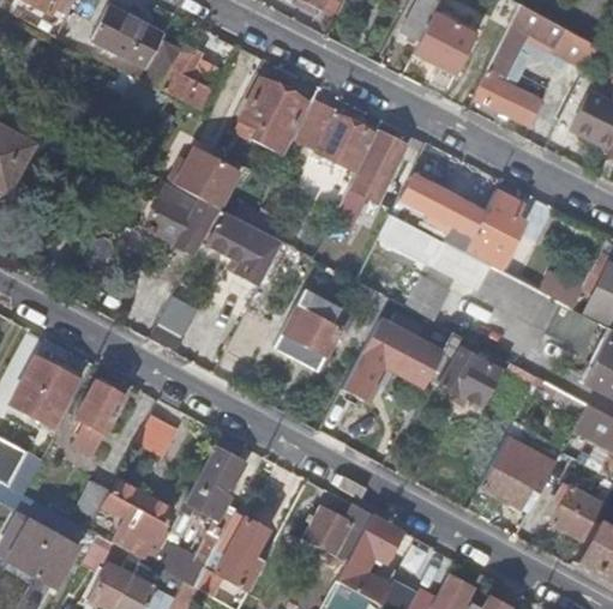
[(28,0),(65,19),(74,0),(28,0)]
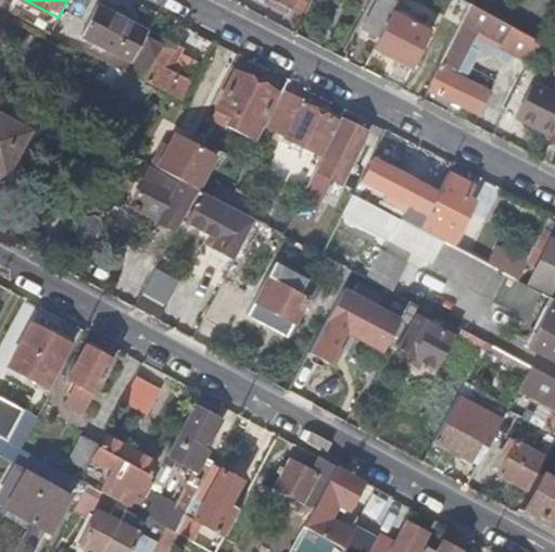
[(375,0),(363,26),(379,34),(395,0),(375,0)]
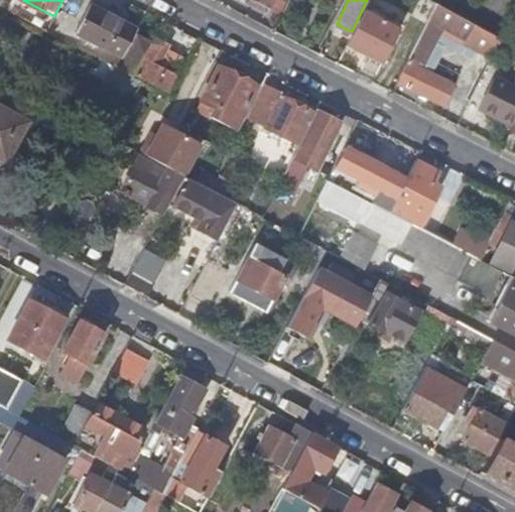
[(468,33),(474,22),(436,2),(430,14),(468,33)]
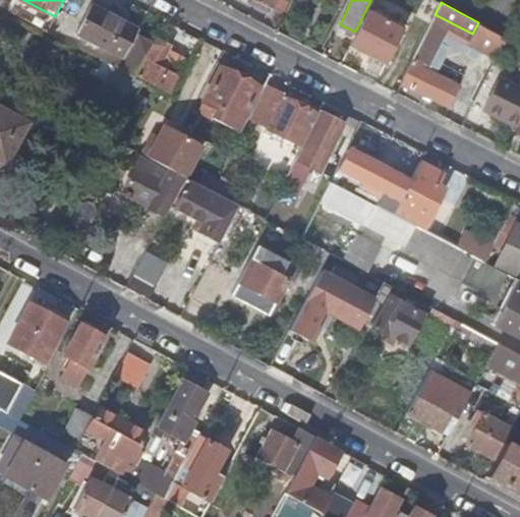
[(125,55),(139,27),(92,3),(77,31),(125,55)]
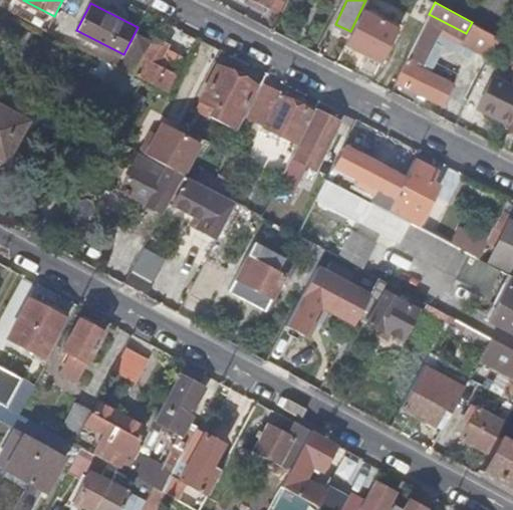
[(400,24),(363,7),(345,43),(381,59),(400,24)]
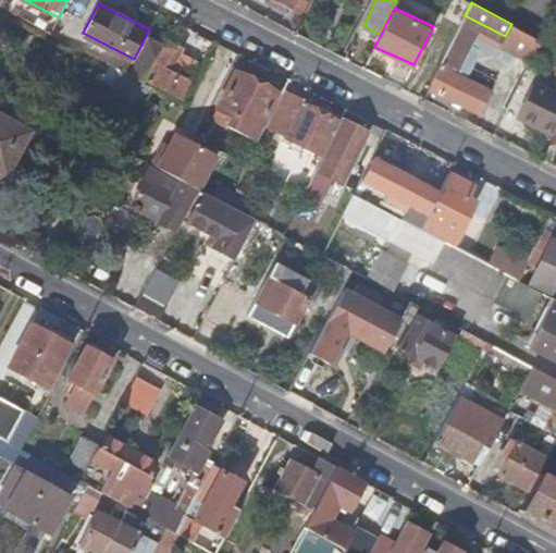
[(501,45),(531,61),(542,40),(511,24),(505,36),(501,45)]
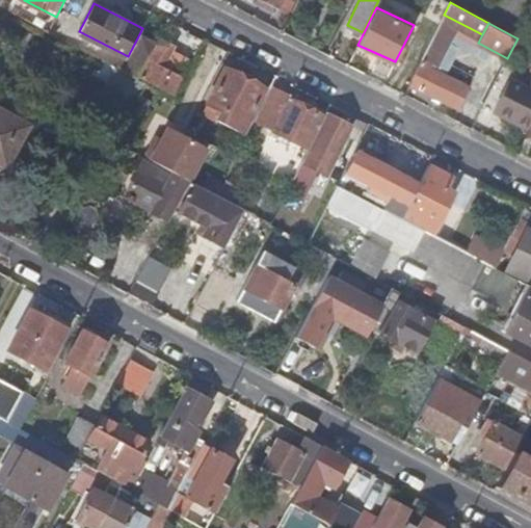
[(123,70),(136,77),(155,41),(141,33),(123,70)]
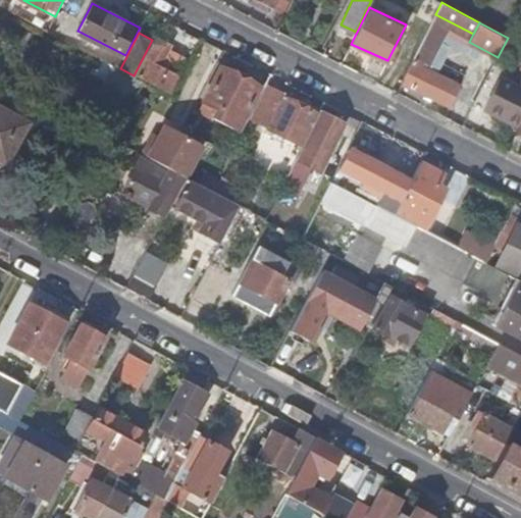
[(169,92),(172,87),(177,76),(155,65),(160,54),(152,49),(138,76),(169,92)]
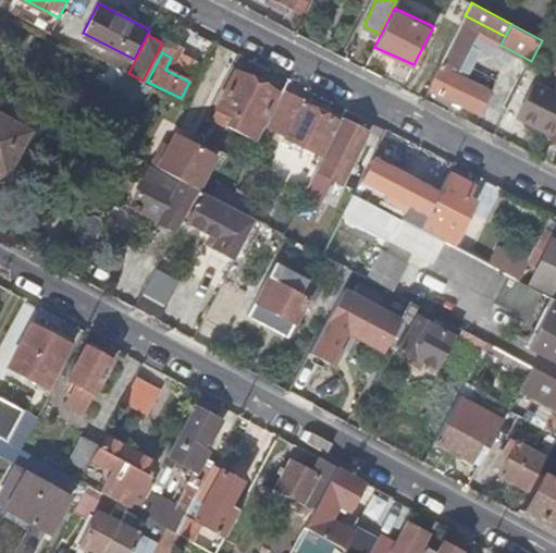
[(107,97),(138,113),(153,86),(145,82),(143,81),(128,73),(127,72),(107,62),(99,77),(113,85),(107,97)]
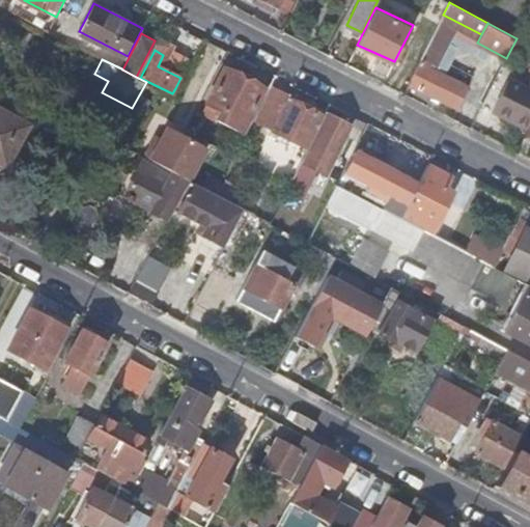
[(428,66),(419,62),(409,82),(456,107),(467,86),(435,70),(437,64),(430,61),(428,66)]
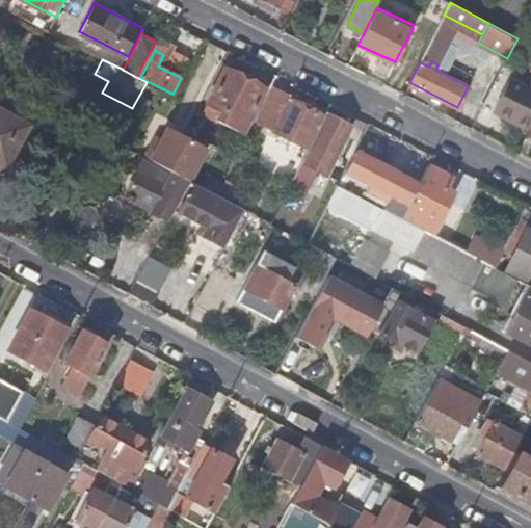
[(228,67),(210,102),(249,122),(267,87),(228,67)]
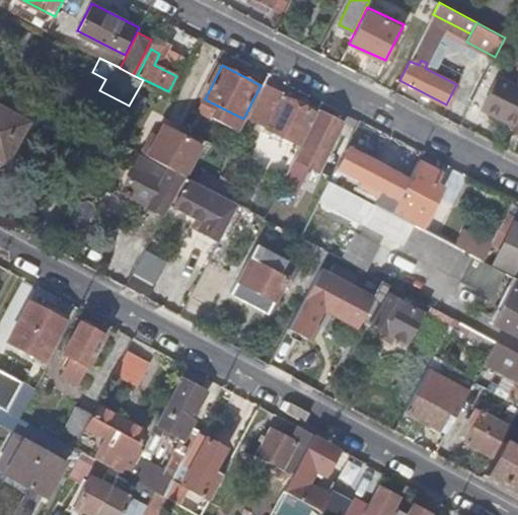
[(517,86),(499,77),(483,107),(516,125),(517,122),(517,86)]
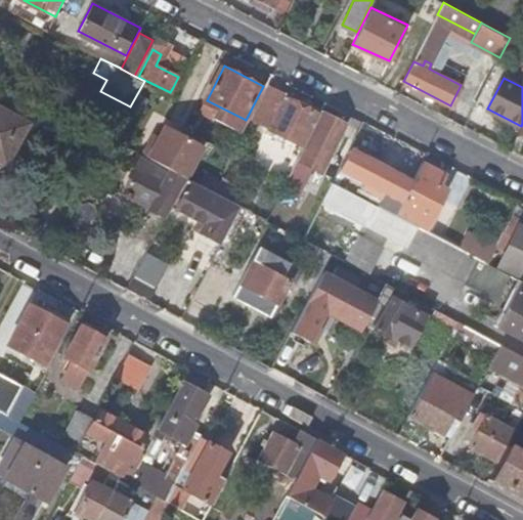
[(130,106),(130,107),(144,115),(159,89),(144,81),(130,106)]
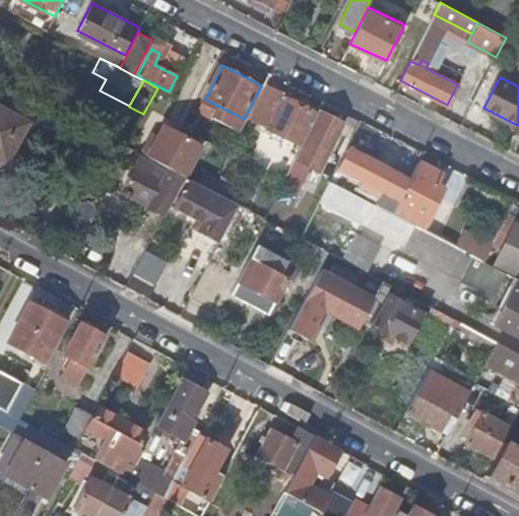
[(303,144),(320,109),(284,90),(266,126),(303,144)]
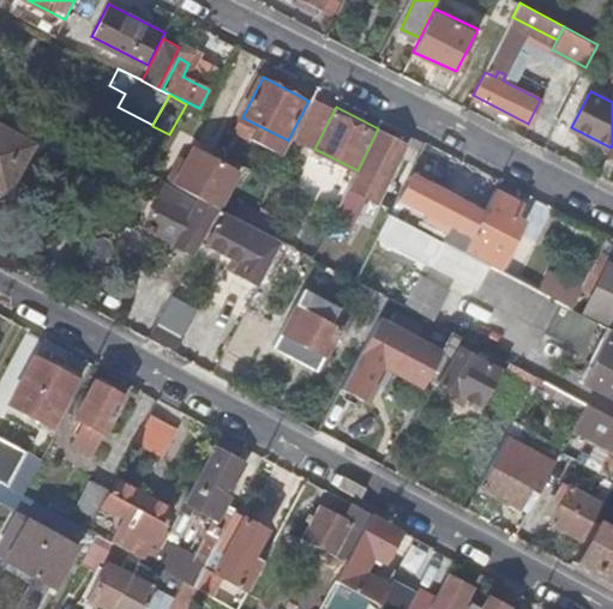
[(0,126),(0,186),(8,192),(34,145),(0,126)]
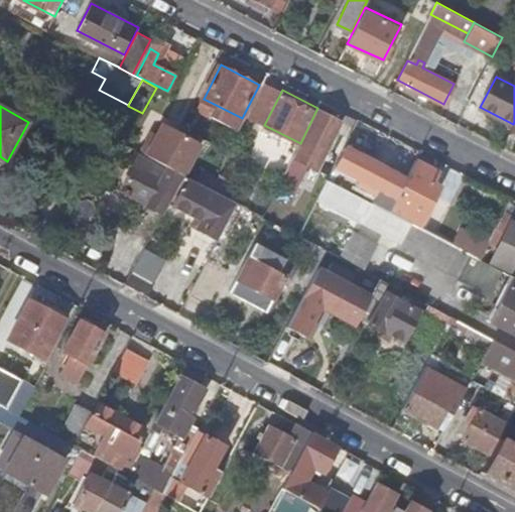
[(293,155),(285,171),(294,175),(305,155),(319,163),(342,120),(320,109),(298,152),(297,157),(293,155)]
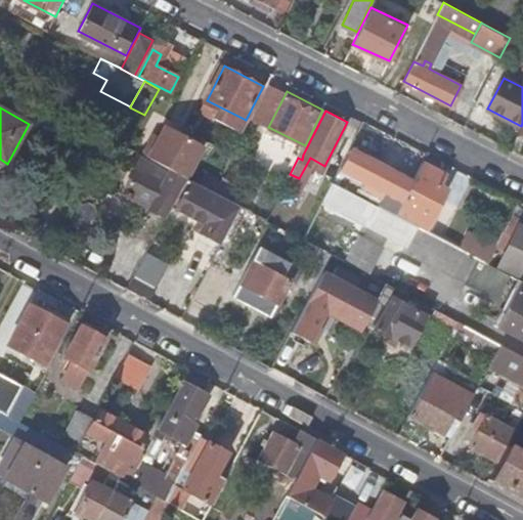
[(509,147),(517,152),(522,140),(522,137),(516,134),(509,147)]
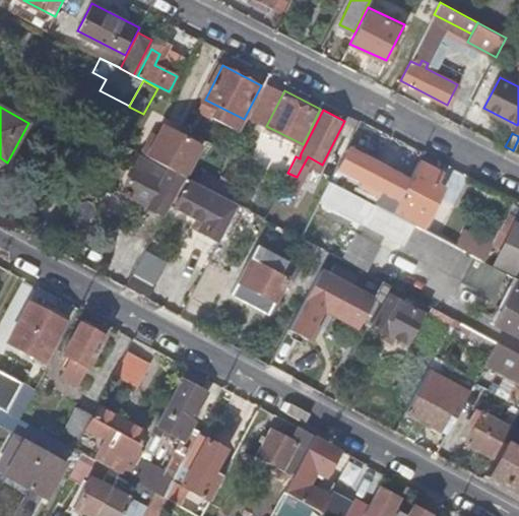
[(348,148),(339,167),(364,179),(361,185),(380,195),(383,189),(399,197),(408,179),(348,148)]
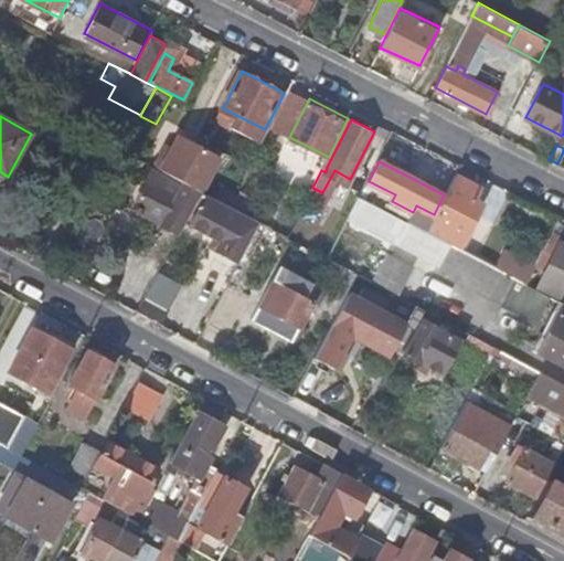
[(161,224),(179,233),(201,192),(198,190),(183,182),(181,188),(151,172),(132,209),(141,213),(145,207),(165,218),(161,224)]
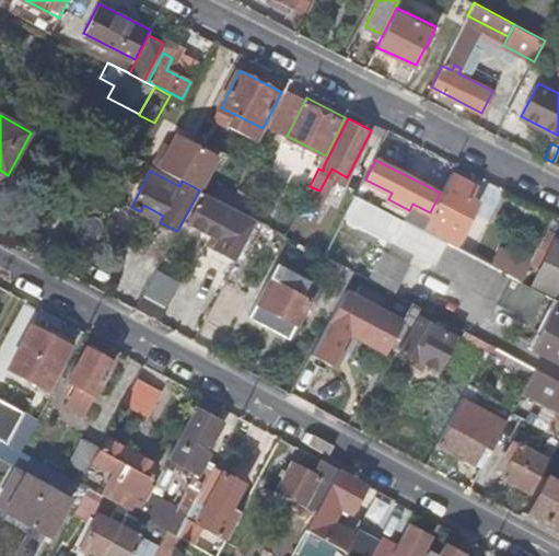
[(445,241),(455,246),(479,201),(469,197),(476,185),(452,173),(422,229),(445,241)]
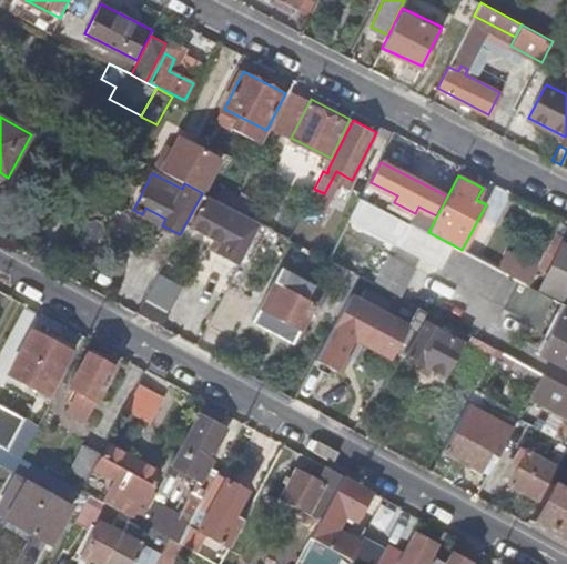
[(142,214),(162,225),(165,219),(145,208),(142,214)]
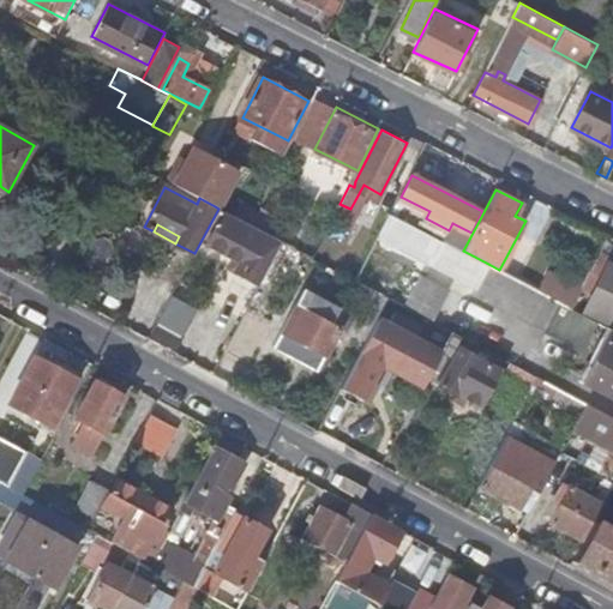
[(220,224),(209,245),(234,258),(227,273),(239,279),(257,245),(220,224)]
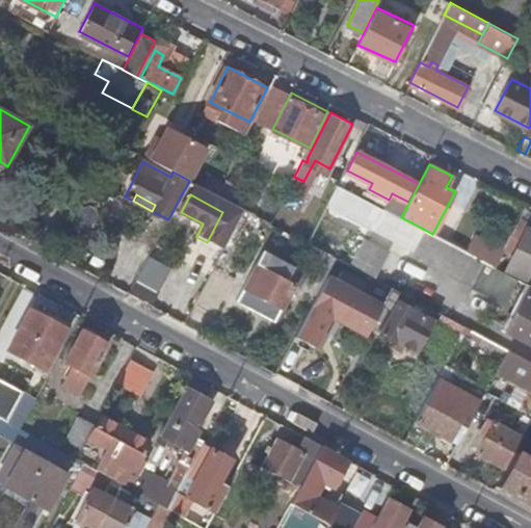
[(525,279),(530,266),(530,216),(520,239),(513,236),(506,251),(512,254),(505,268),(525,279)]
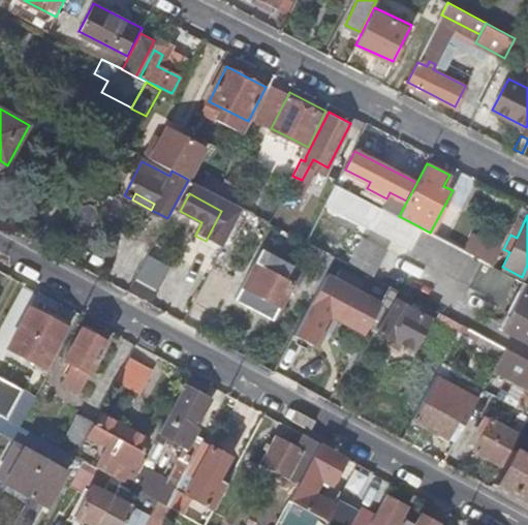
[(511,276),(493,266),(430,233),(421,227),(407,252),(469,285),(478,269),(507,283),(511,276)]
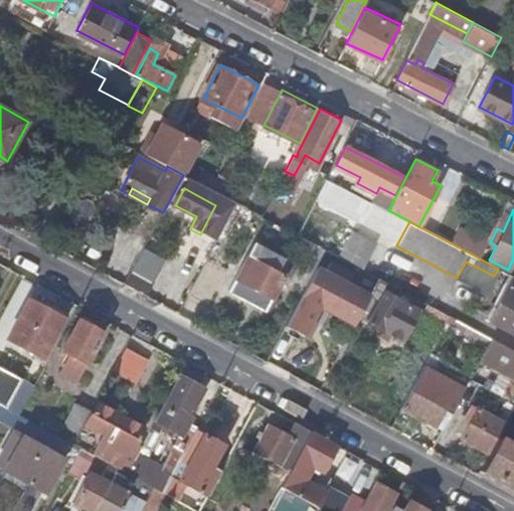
[(354,225),(341,253),(366,266),(379,237),(354,225)]
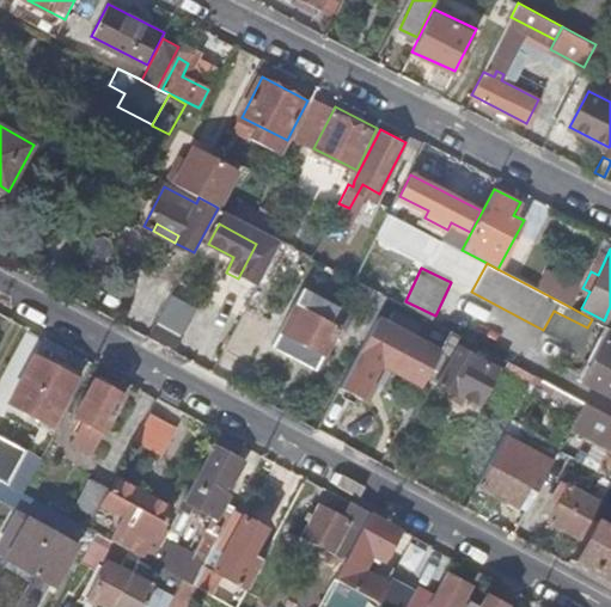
[(267,292),(257,287),(248,304),(258,310),(267,292)]
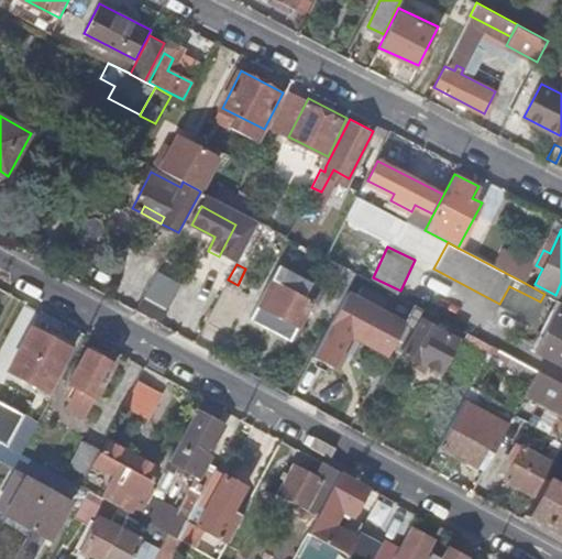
[(173,303),(185,276),(160,265),(147,292),(173,303)]
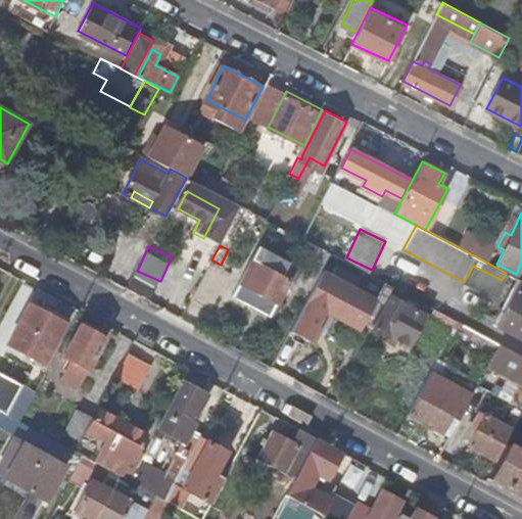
[(311,291),(330,254),(320,248),(300,286),(311,291)]
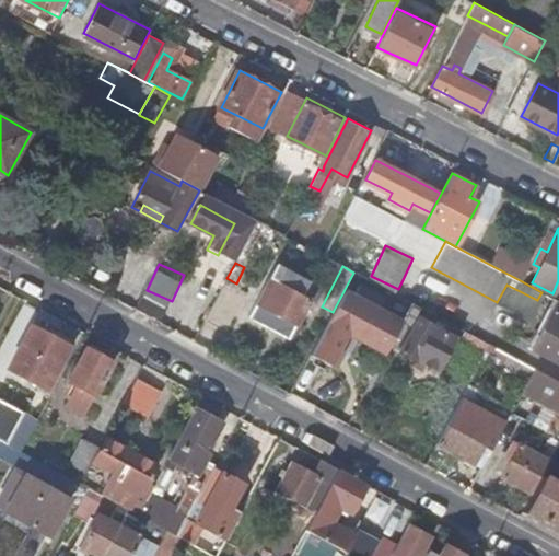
[(282,271),(258,319),(290,336),(305,307),(311,309),(319,291),(282,271)]
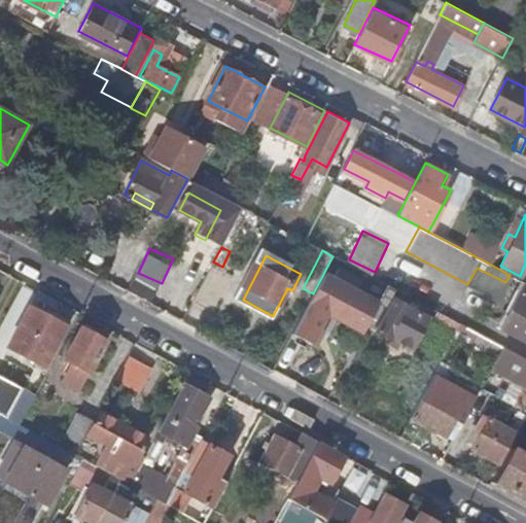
[(210,268),(194,300),(214,311),(232,279),(210,268)]
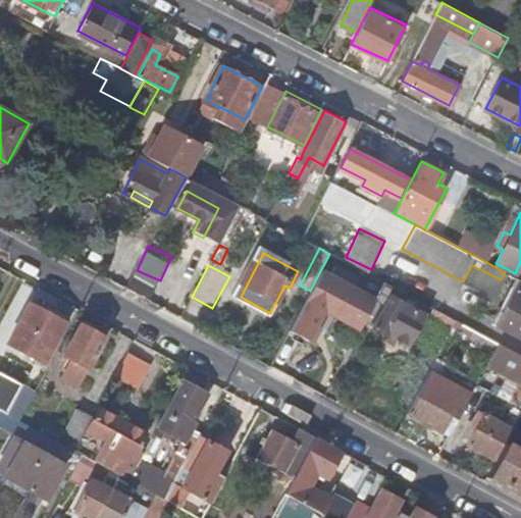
[(360,330),(375,302),(350,289),(355,278),(333,266),(318,297),(332,305),(328,312),(360,330)]
